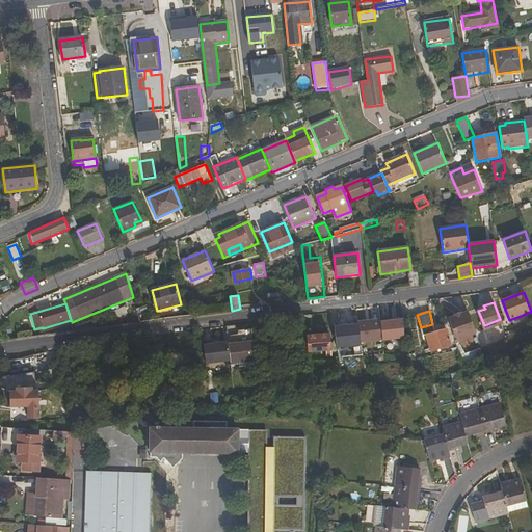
[(461,315),(455,317),(449,319),(456,340),(476,334),(468,312),(461,315)]
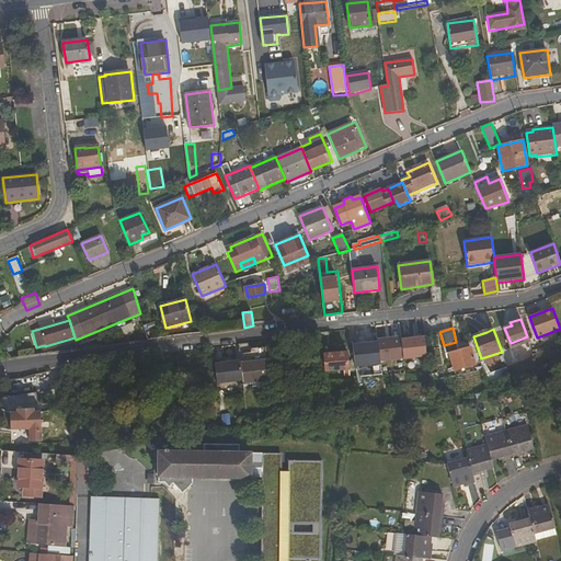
[(318,334),(319,346),(330,344),(329,333),(318,334)]
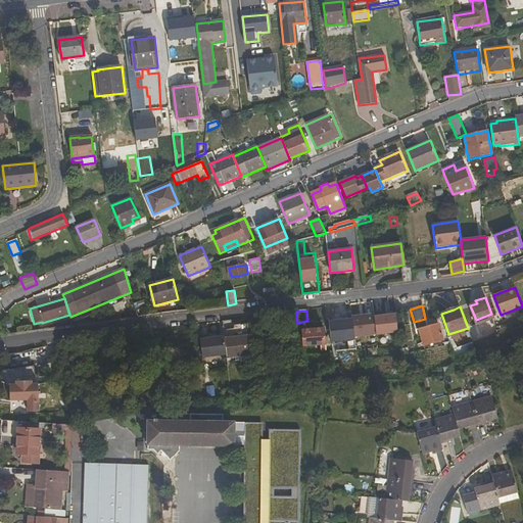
[(419,331),(424,347),(444,341),(439,324),(419,331)]
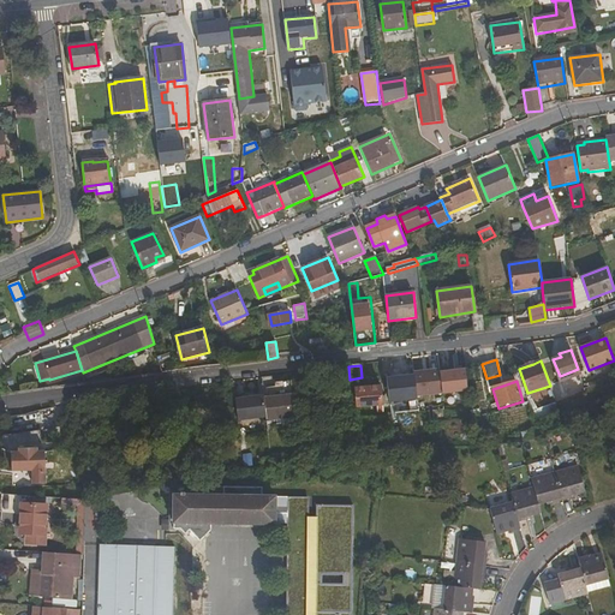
[(382,387),(356,389),(357,407),(383,405),(382,387)]
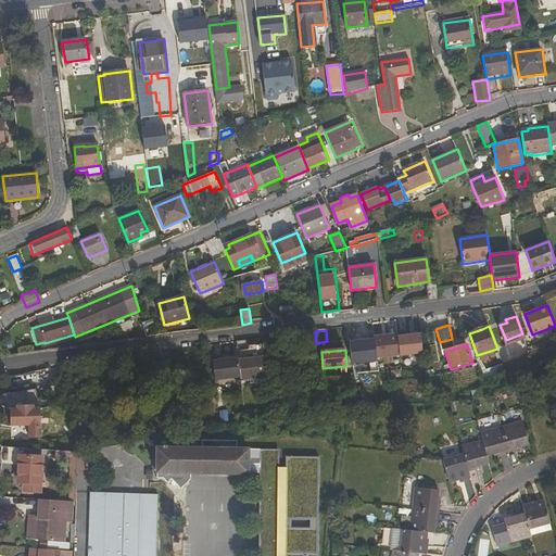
[(241,381),(267,378),(265,356),(239,359),(241,377),(241,381)]
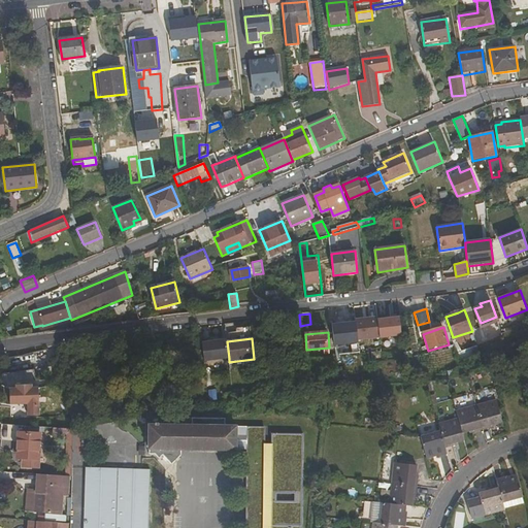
[(227,341),(227,340),(201,343),(203,361),(229,358),(227,341)]
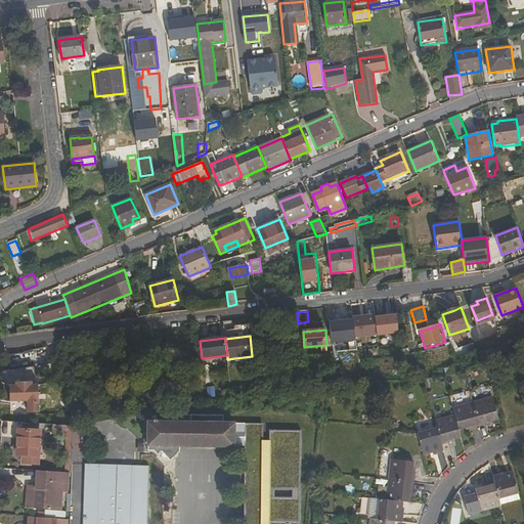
[(318,367),(321,385),(332,383),(328,365),(318,367)]
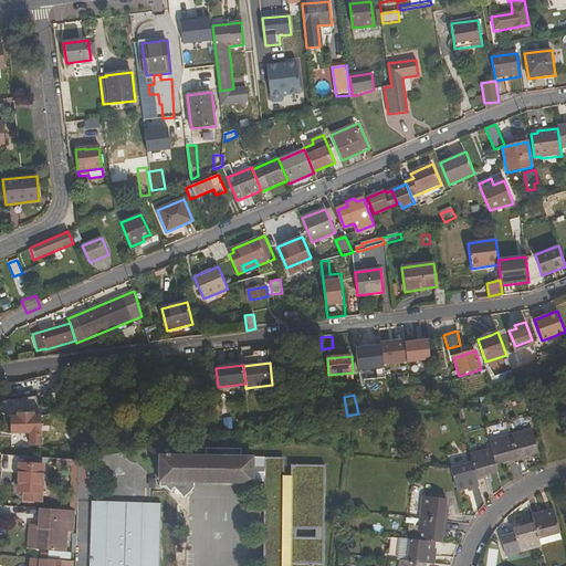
[(11,435),(30,435),(31,447),(43,447),(42,416),(35,417),(34,413),(18,413),(18,417),(11,418),(11,435)]
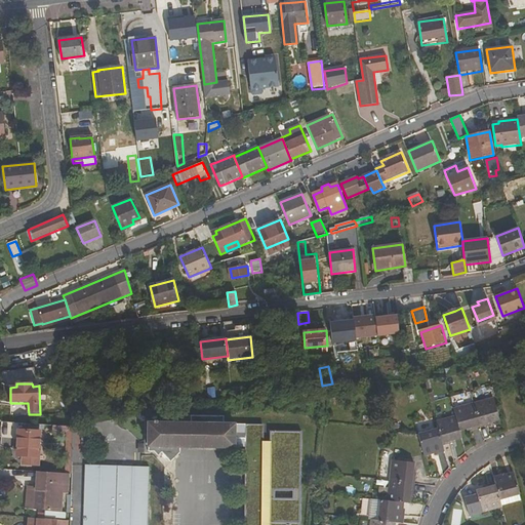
[(250,393),(245,393),(244,387),(233,389),(234,400),(251,398),(250,393)]
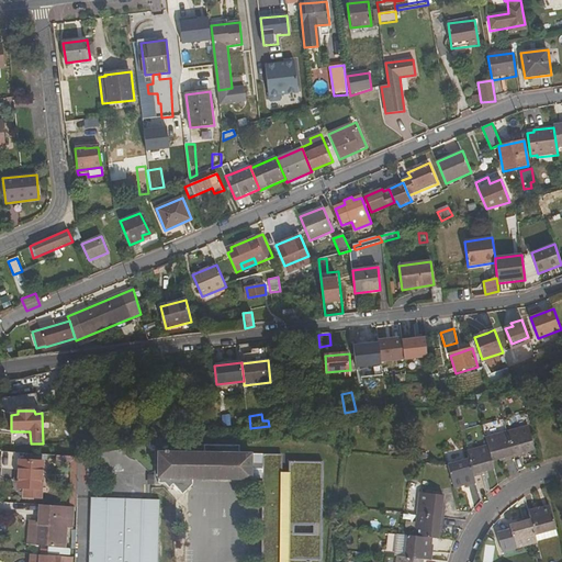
[(507,433),(515,458),(527,454),(527,451),(535,449),(528,426),(507,433)]
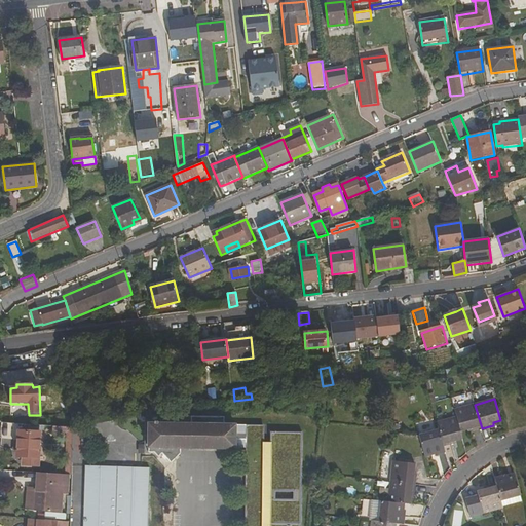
[(457,418),(460,430),(471,428),(471,430),(482,428),(475,405),(455,410),(457,418)]
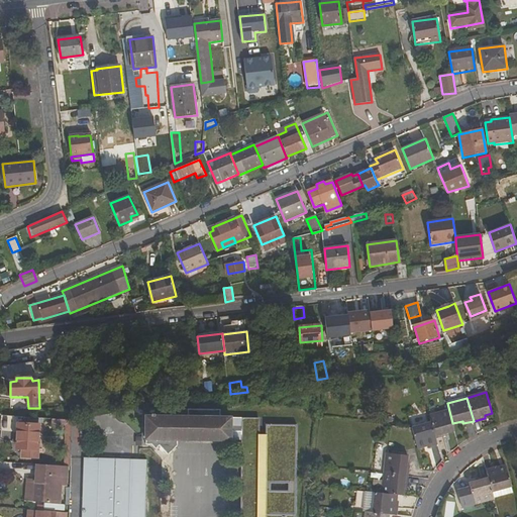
[(165,417),(146,417),(146,444),(150,444),(157,449),(160,446),(169,455),(178,446),(178,440),(231,441),(231,418),(220,418),(221,410),(165,409),(165,417)]
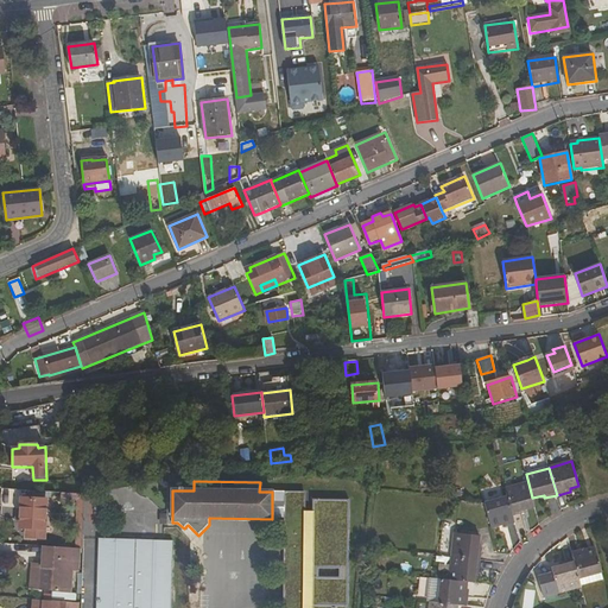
[(513,515),(525,513),(524,510),(534,506),(532,498),(529,483),(506,489),(508,498),(513,515)]
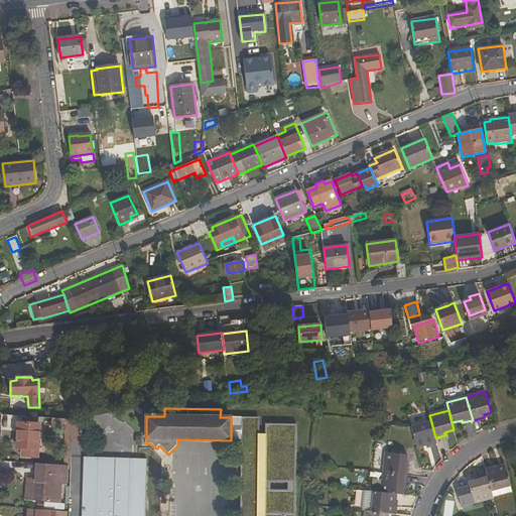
[(261,417),(231,417),(231,440),(244,440),(243,508),(248,508),(249,457),(260,457),(260,438),(261,417)]
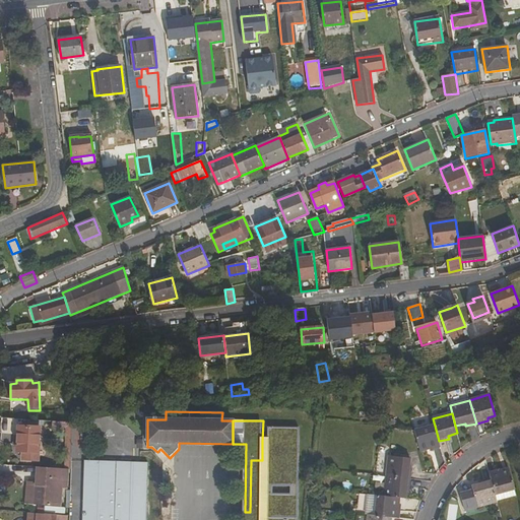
[(54,427),(67,428),(66,444),(71,444),(72,423),(54,421),(54,427)]
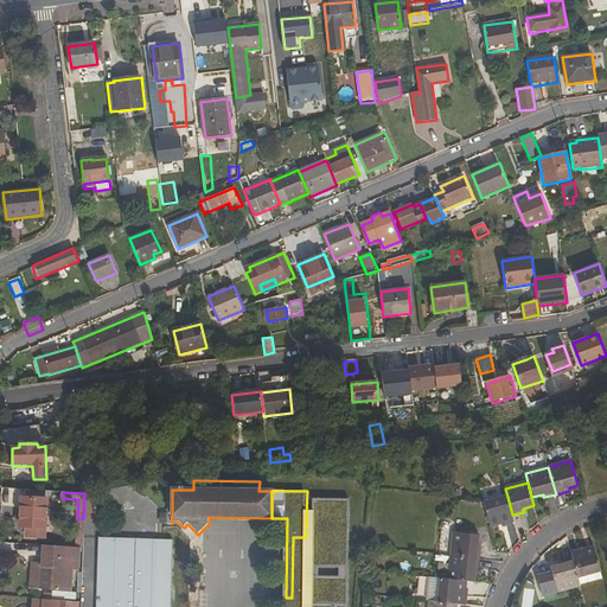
[(502,524),(503,525),(515,523),(512,515),(508,497),(484,503),(491,526),(502,524)]
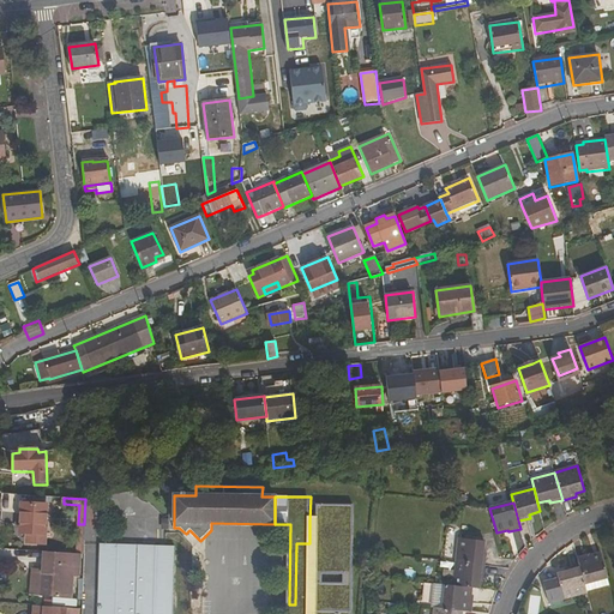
[(28,543),(44,545),(47,505),(23,504),(20,533),(28,533),(28,543)]
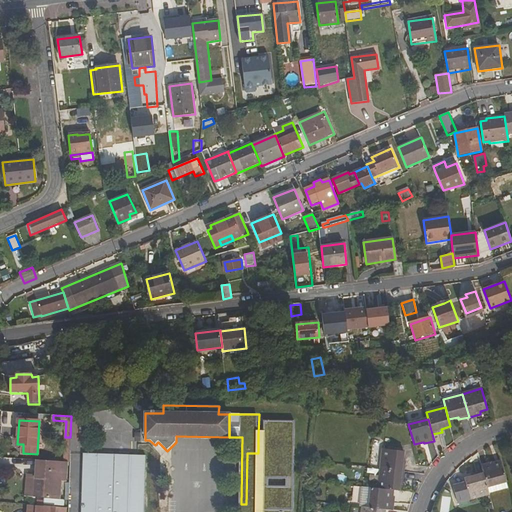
[(294,511),(295,425),(265,425),(265,435),(258,435),(258,453),(247,453),(246,504),(241,504),(240,511),(294,511)]
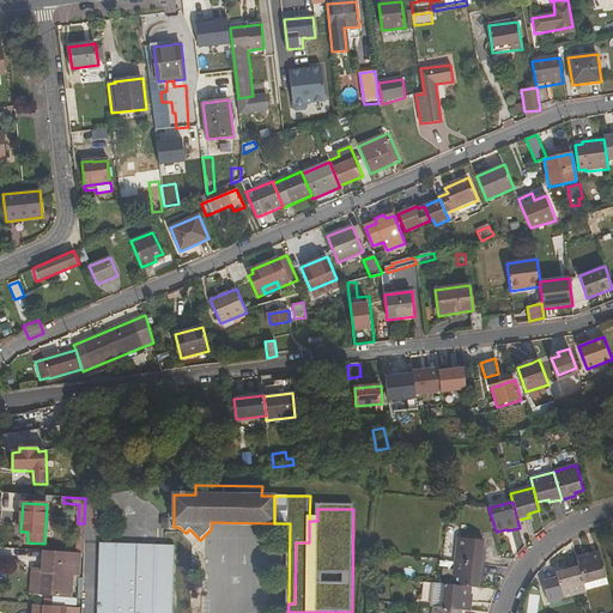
[(484,541),(459,538),(456,563),(484,565),(485,552),(483,551),(484,541)]
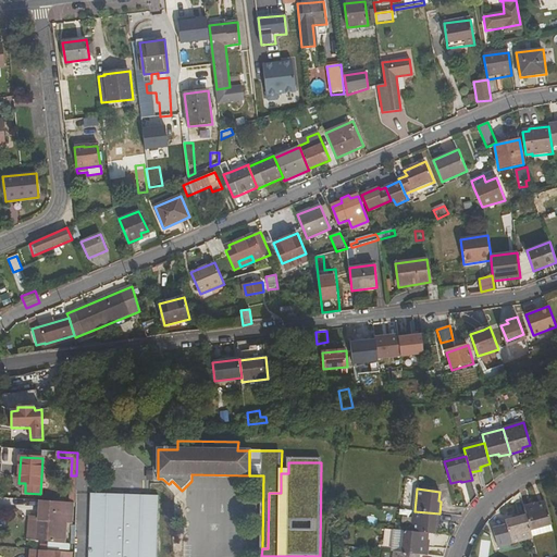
[(157,556),(159,496),(90,494),(88,556),(157,556)]
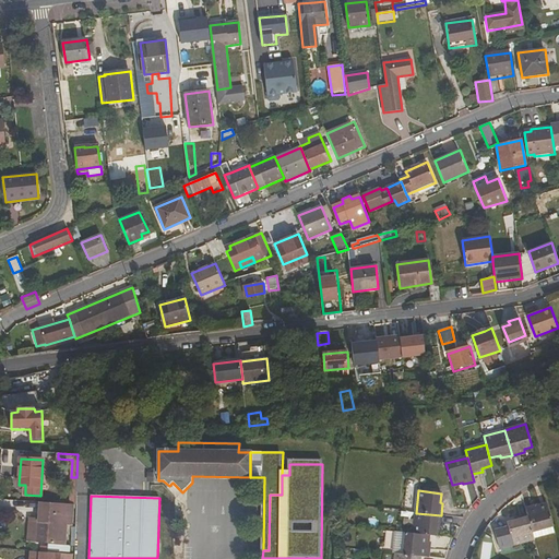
[(39,502),(37,543),(64,545),(67,525),(72,525),(73,504),(71,504),(39,502)]
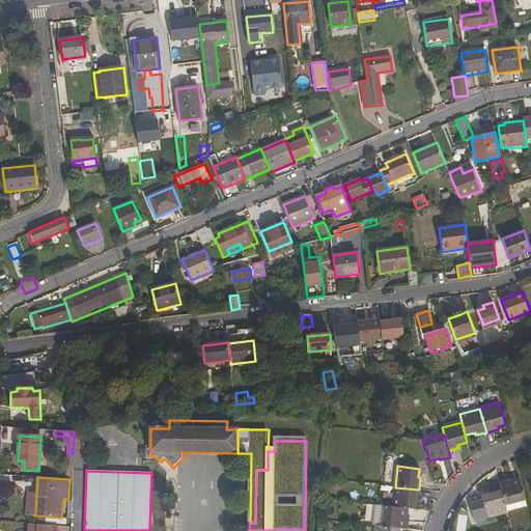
[(521,478),(510,481),(509,479),(499,482),(501,488),(507,512),(528,506),(521,478)]
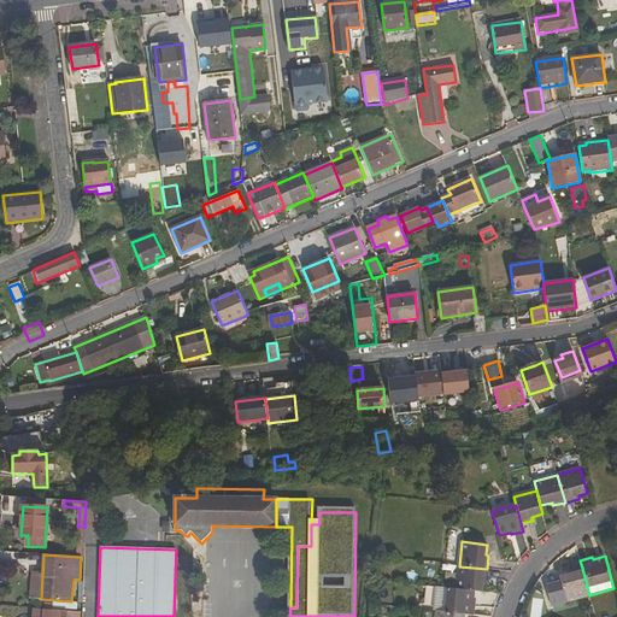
[(474,591),(482,592),(483,582),(486,582),(487,569),(459,566),(457,589),(474,591)]
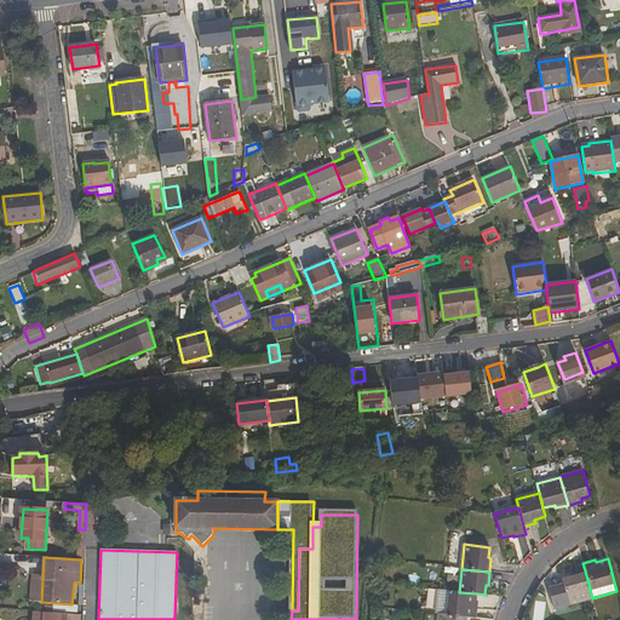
[(563,581),(570,604),(592,598),(585,570),(573,575),(573,578),(563,581)]
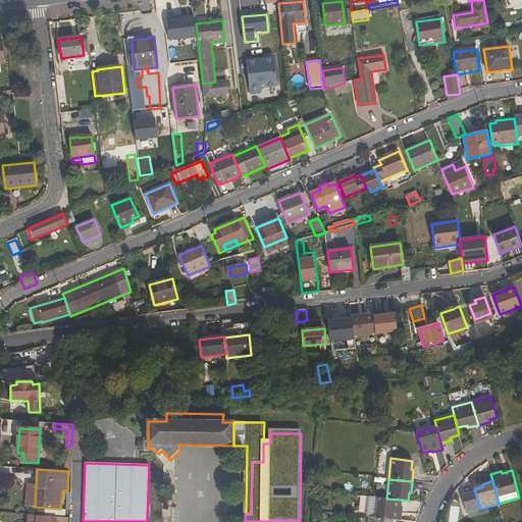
[(394,520),(402,521),(403,510),(400,510),(401,500),(386,499),(379,498),(377,518),(394,520)]
